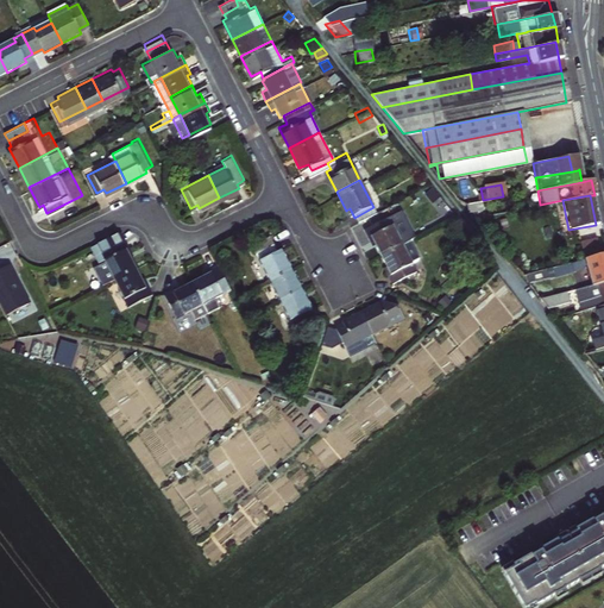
[(483,200),(467,204),(469,211),(484,208),(483,200)]
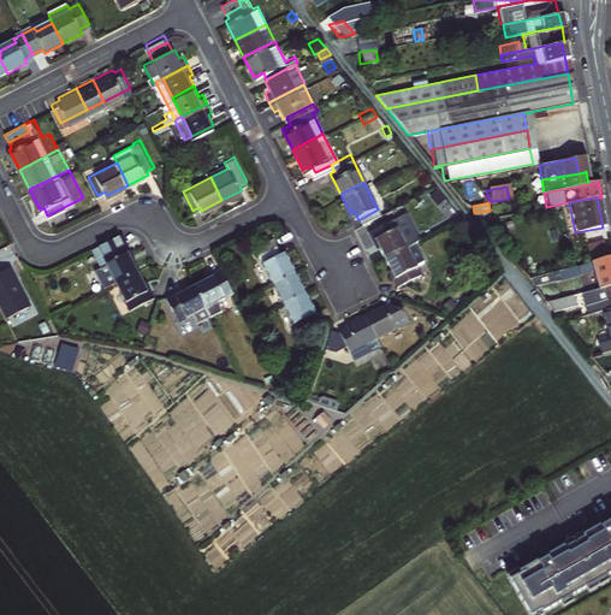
[(373,238),(379,253),(408,238),(415,235),(401,208),(363,228),(369,240),(373,238)]
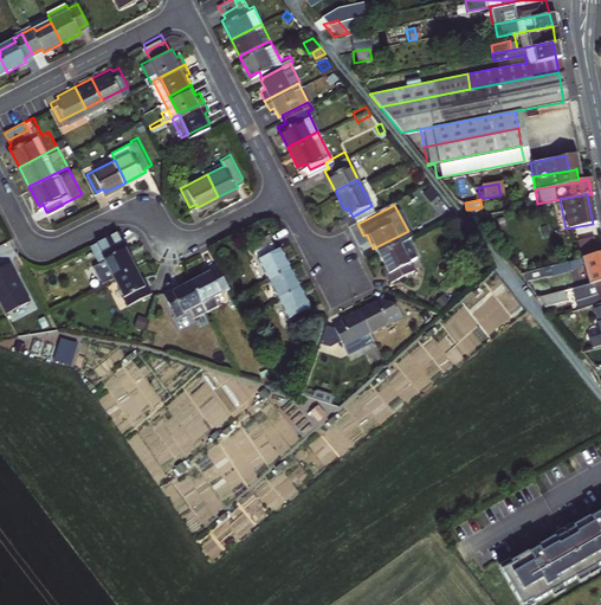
[(99,256),(104,253),(104,255),(92,262),(102,280),(115,272),(136,262),(130,251),(133,250),(120,225),(115,227),(91,240),(99,256)]
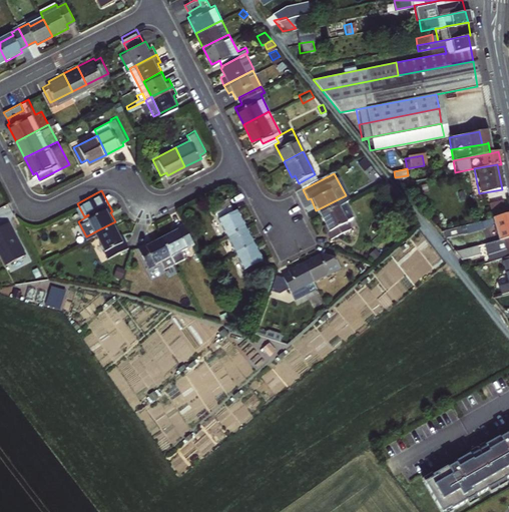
[(226,197),(211,205),(213,210),(229,202),(226,197)]
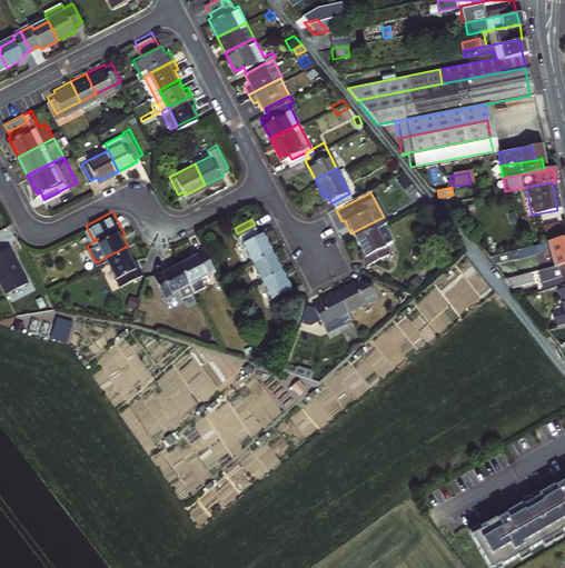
[(390,246),(377,220),(350,233),(357,245),(355,246),(363,260),(376,253),(385,249),(390,246)]
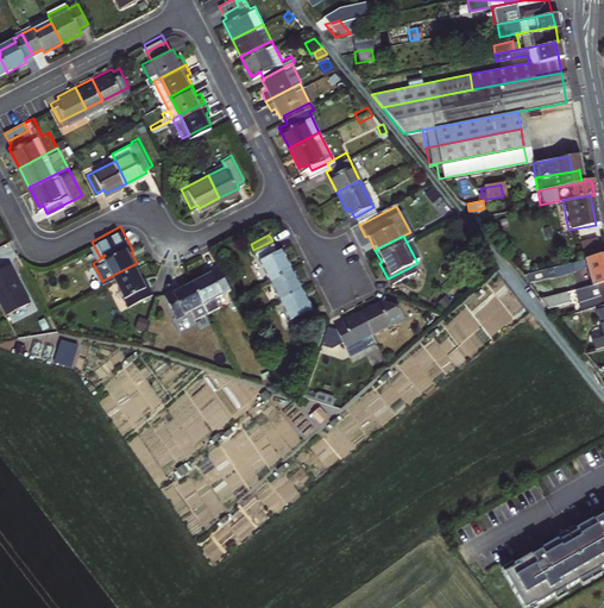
[(583,258),(597,255),(592,238),(576,243),(580,259),(583,258)]
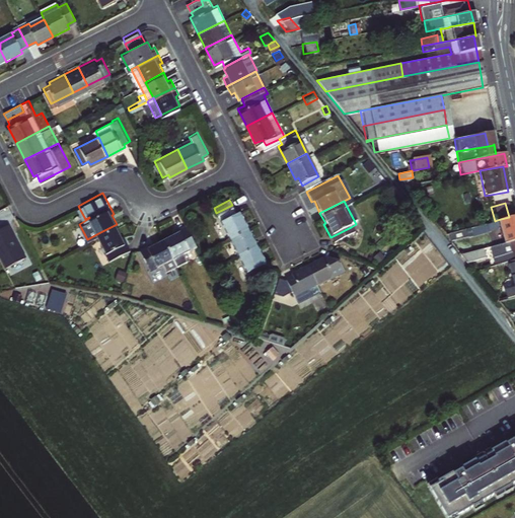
[(236,212),(232,205),(216,213),(228,237),(247,227),(239,211),(236,212)]
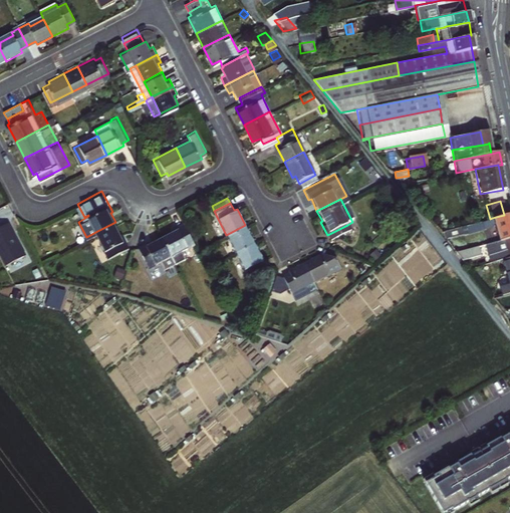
[(509,237),(509,213),(504,215),(492,218),(493,223),(497,240),(509,237)]
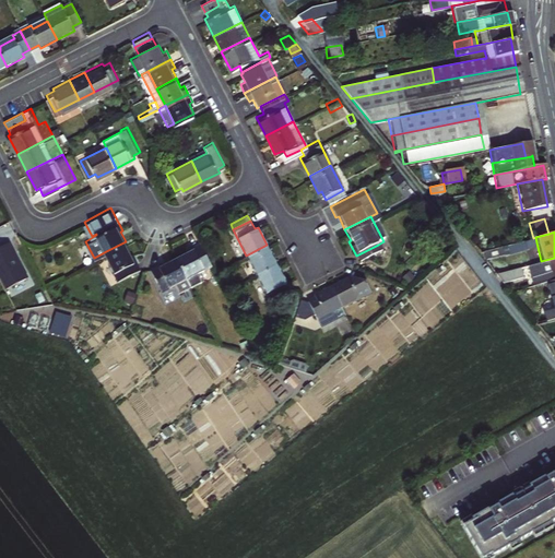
[(526,248),(536,242),(535,237),(533,238),(522,240),(523,248),(526,248)]
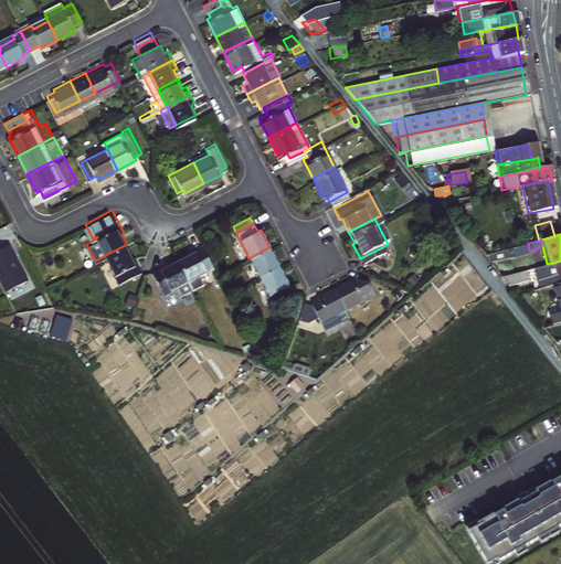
[(189,249),(190,251),(177,258),(193,289),(193,290),(202,286),(197,274),(213,265),(202,243),(189,249)]
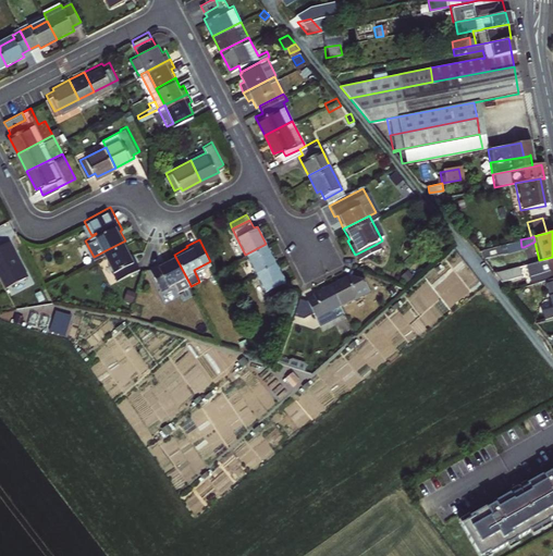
[(480,250),(481,258),(524,247),(521,247),(520,239),(480,250)]
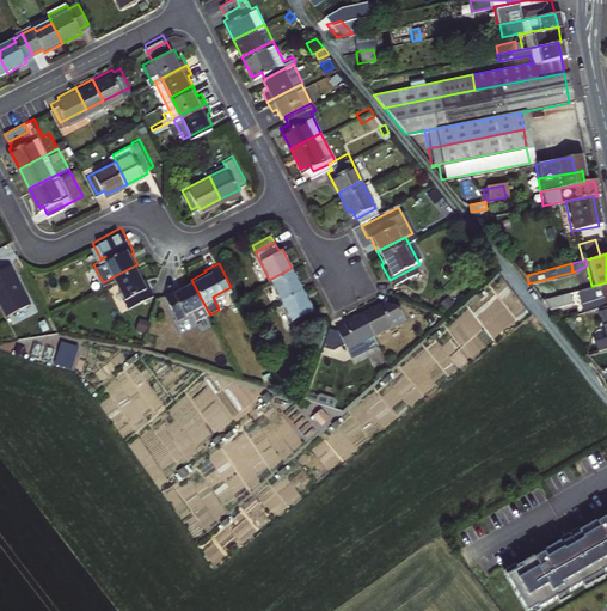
[(12,264),(0,270),(0,301),(7,316),(32,303),(12,264)]
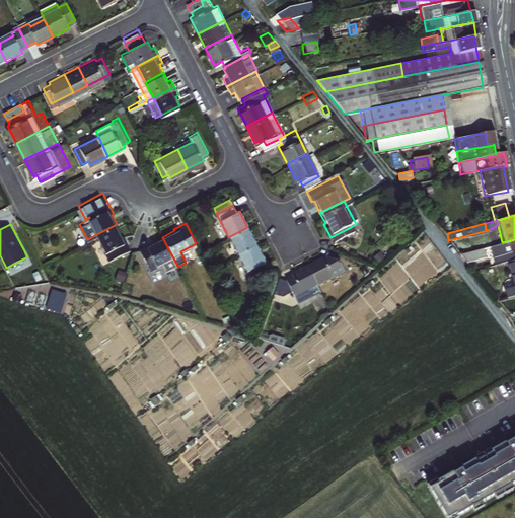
[(124,233),(122,234),(117,224),(98,233),(111,256),(131,245),(124,233)]
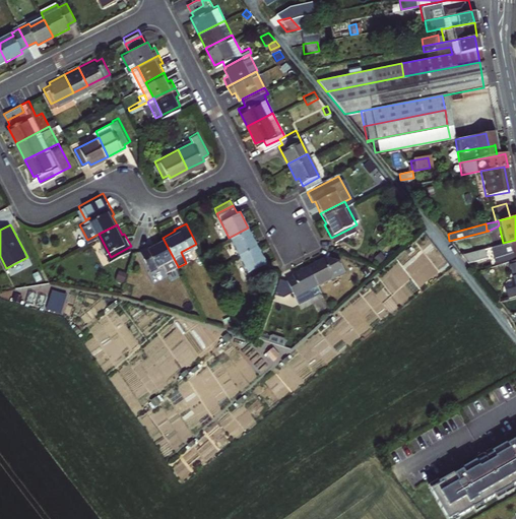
[(229,238),(238,254),(257,245),(248,228),(229,238)]
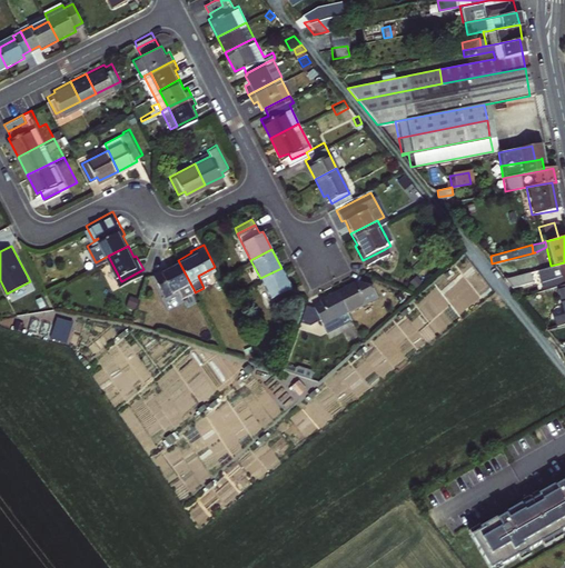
[(380,261),(389,257),(385,249),(376,253),(380,261)]
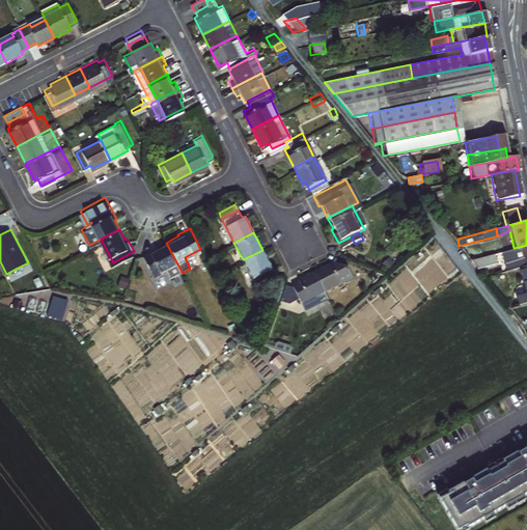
[(173,276),(182,272),(166,243),(153,249),(151,247),(141,252),(153,274),(168,266),(173,276)]
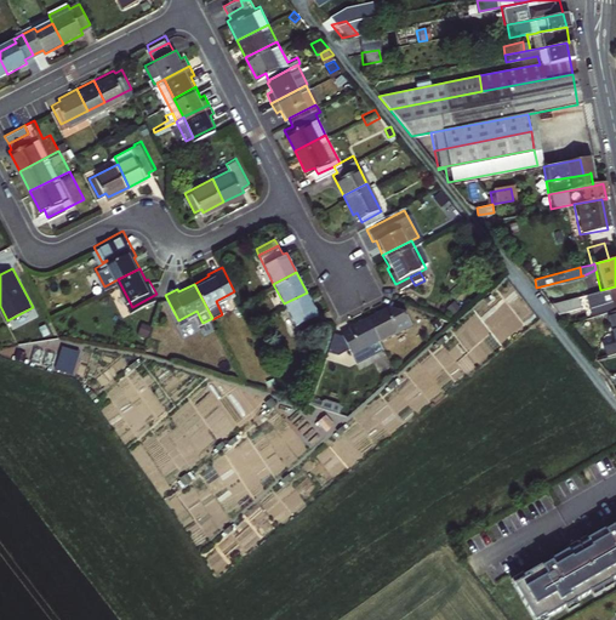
[(615,308),(615,286),(600,290),(583,295),(588,316),(605,311),(615,308)]
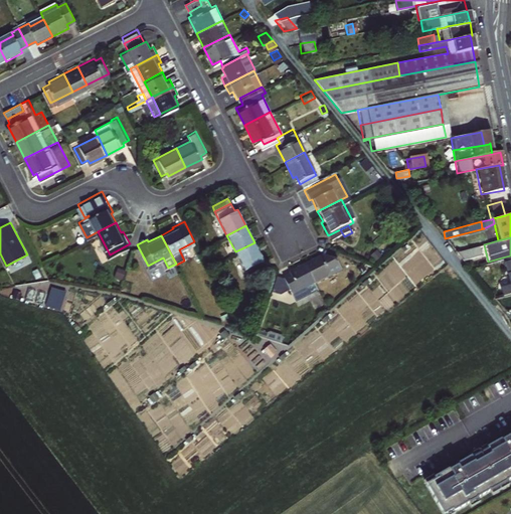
[(264,259),(254,242),(235,251),(247,275),(264,267),(260,261),(264,259)]
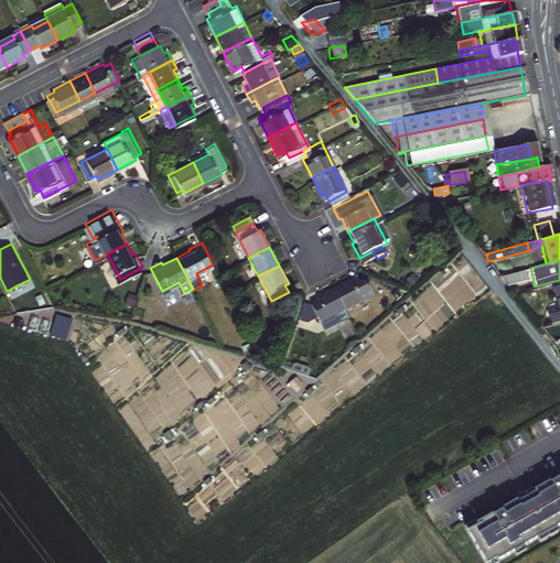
[(521,270),(499,275),(506,283),(525,279),(521,270)]
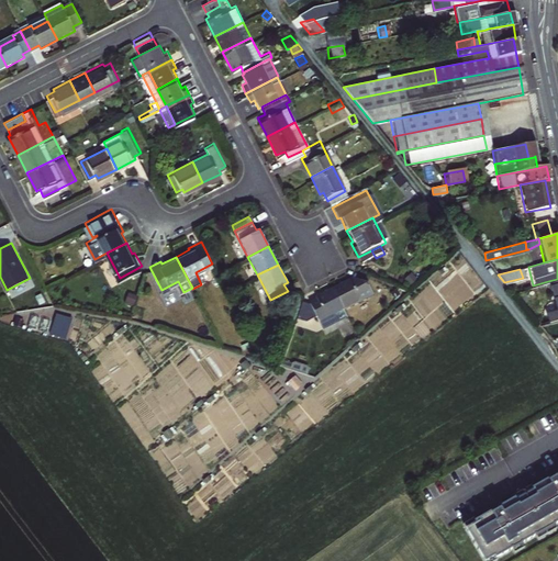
[(363,280),(348,276),(330,285),(339,306),(368,291),(363,280)]
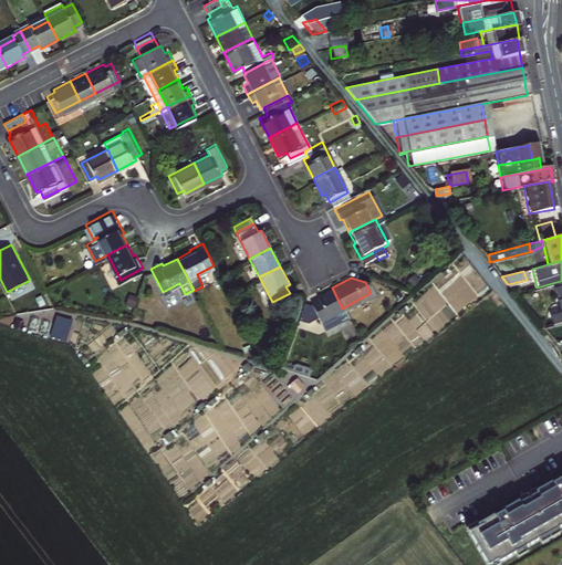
[(561,281),(552,283),(557,299),(561,296),(561,281)]
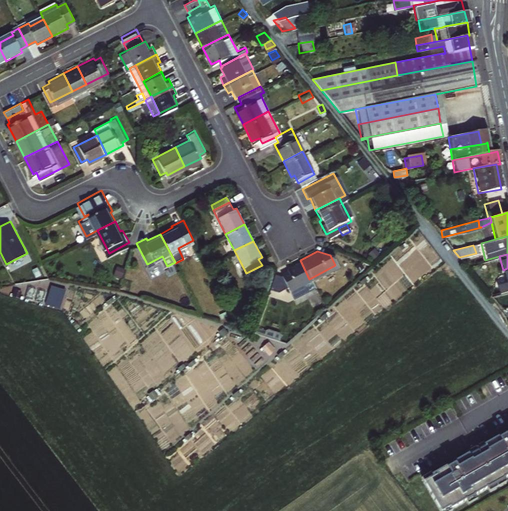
[(300,260),(283,269),(284,271),(279,274),(292,297),(313,286),(309,279),(300,260)]
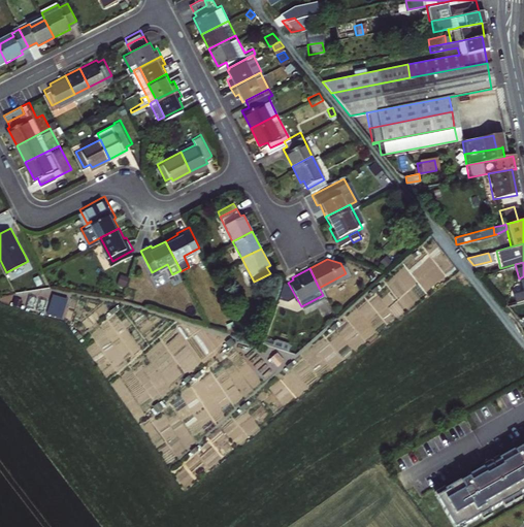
[(520,296),(523,295),(523,293),(515,295),(516,301),(520,300),(520,296)]
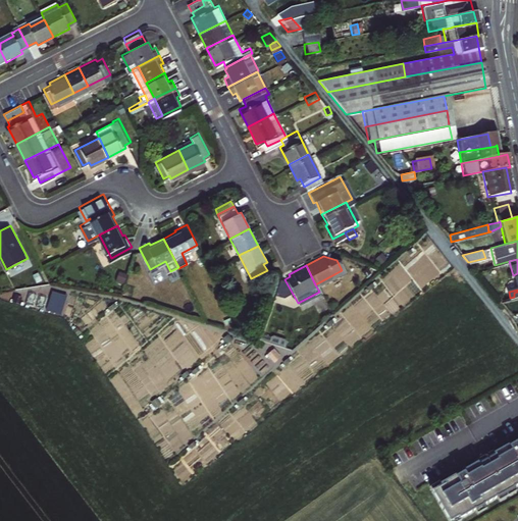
[(517,310),(509,313),(517,323),(517,310)]
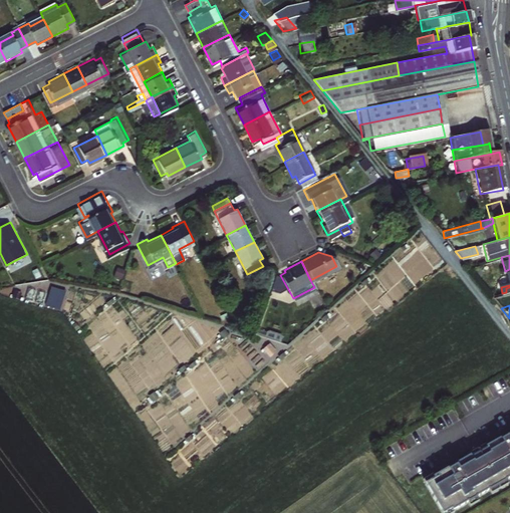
[(256,328),(255,333),(278,340),(280,335),(278,332),(267,328),(264,330),(256,328)]
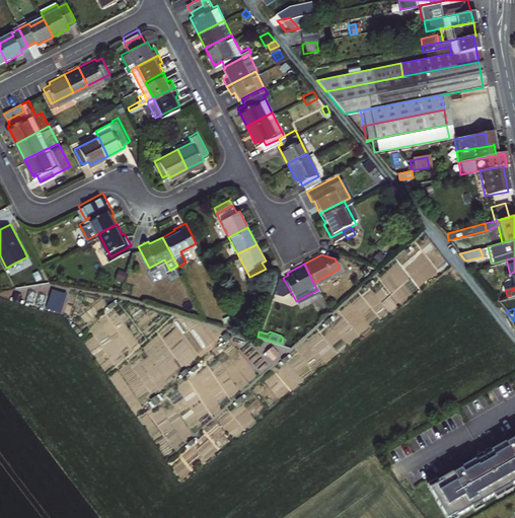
[(426,488),(443,517),(445,517),(453,514),(454,515),(468,507),(476,502),(491,494),(507,485),(514,479),(514,435),(490,450),(491,452),(473,461),(472,460),(457,469),(457,470),(452,474),(451,472),(444,476),(443,475),(434,482),(435,483),(426,488)]
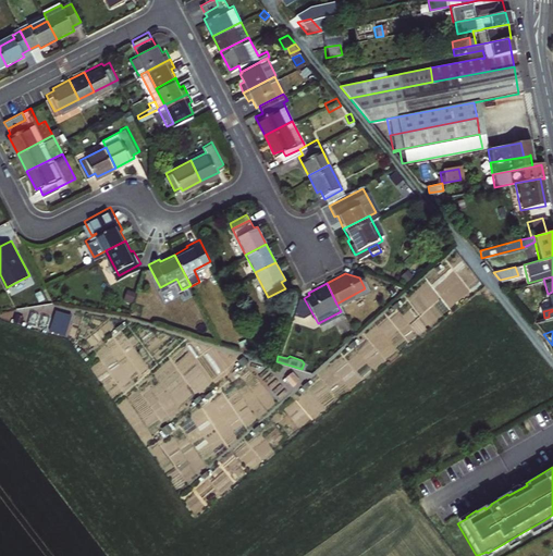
[(475,508),(477,511),(484,507),(486,509),(491,505),(491,504),(507,494),(508,495),(527,485),(526,483),(524,480),(475,508)]
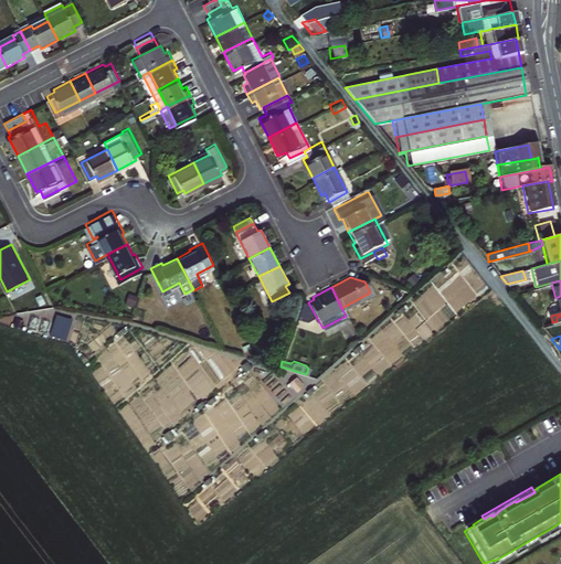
[(462,528),(464,531),(474,525),(473,524),(472,522),(462,528)]
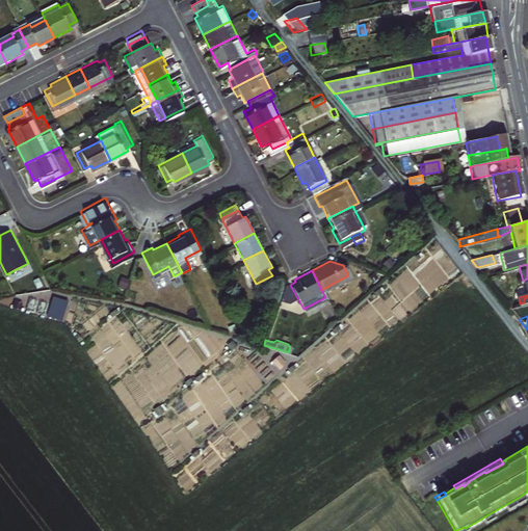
[(503,506),(505,509),(522,500),(520,497),(503,506)]
